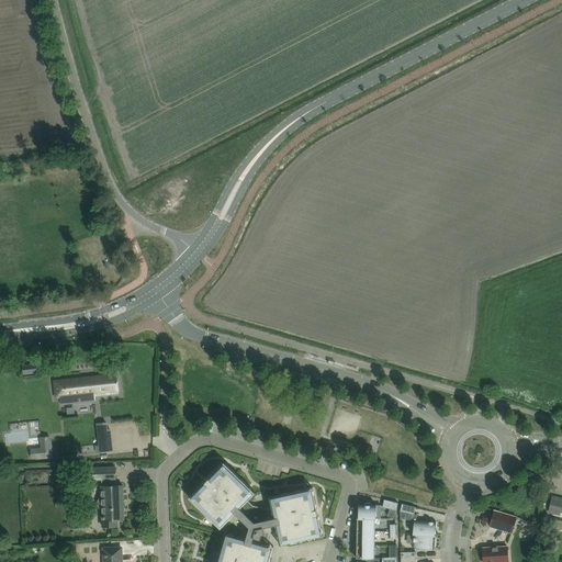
[(22,366),(23,374),(37,372),(36,363),(22,366)]
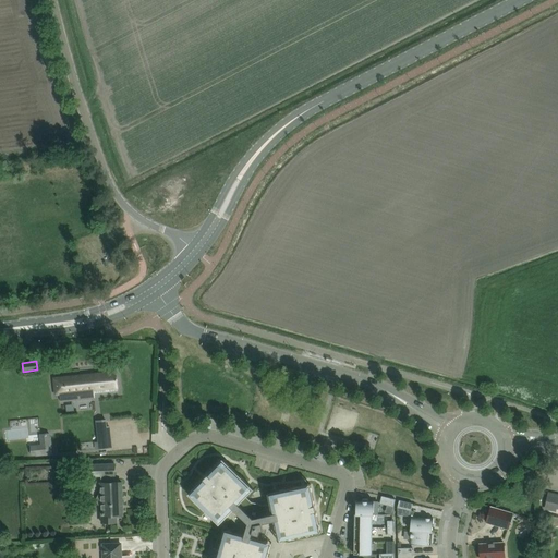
[(60,395),(61,402),(95,398),(94,390),(118,388),(116,372),(53,378),(56,395),(60,395)]
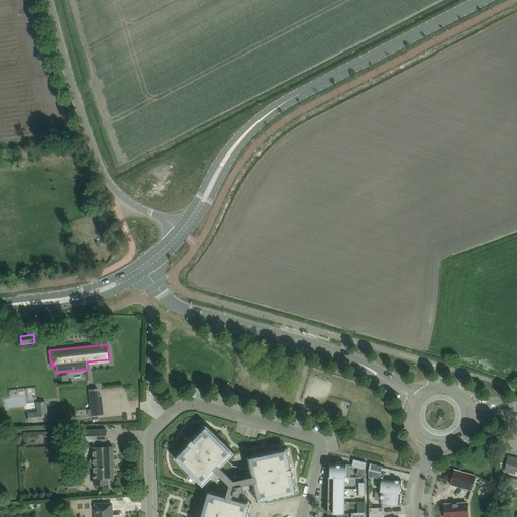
[(89,396),(90,409),(88,410),(88,416),(104,415),(102,395),(99,395),(89,396)]
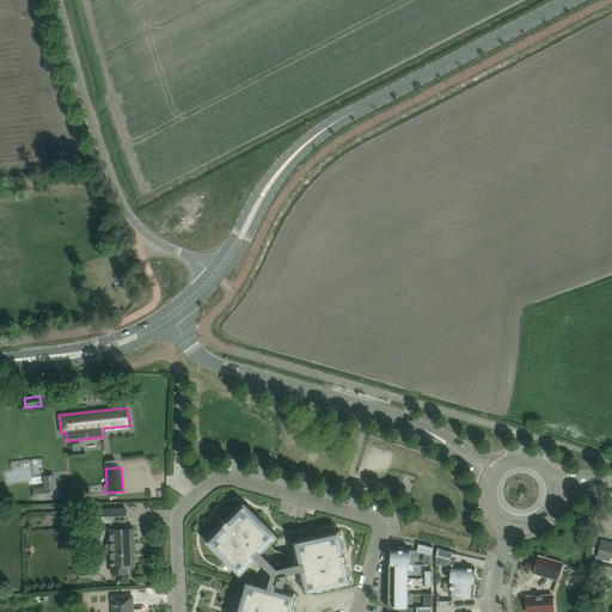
[(44,488),(32,489),(34,500),(38,500),(38,501),(59,499),(56,478),(55,478),(54,475),(43,476),(44,488)]
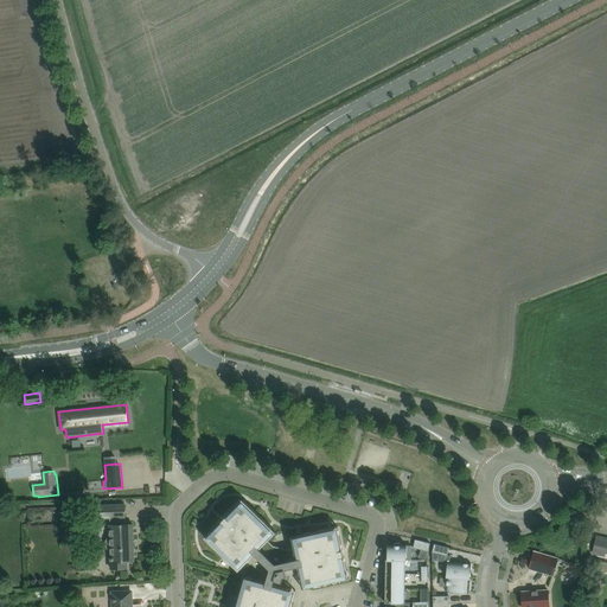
[(302,589),(347,580),(349,580),(338,526),(291,537),(296,558),(279,563),(273,561),(260,549),(276,532),(242,499),(204,538),(238,570),(248,561),(260,572),(257,580),(243,575),(234,606),(291,606),(295,590),(273,583),(274,581),(281,582),(282,577),(299,574),(302,589)]
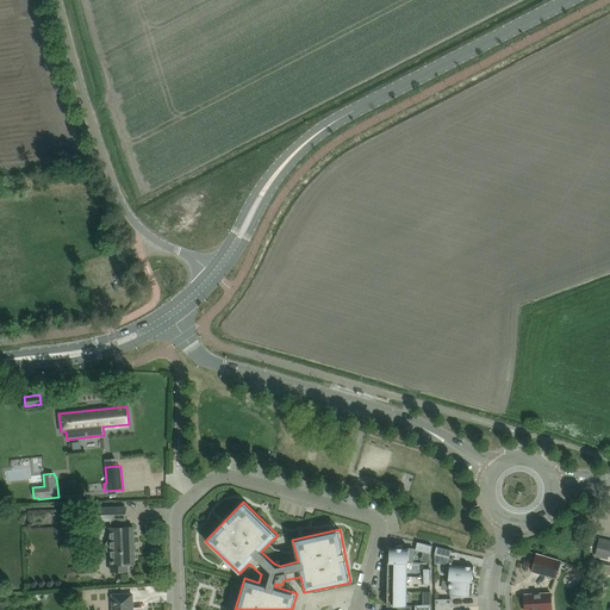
[(101,521),(111,520),(111,528),(110,528),(111,541),(107,541),(106,543),(106,547),(106,549),(109,552),(111,552),(112,572),(128,571),(128,564),(135,564),(134,527),(122,528),(122,520),(125,520),(125,508),(101,509),(101,521)]
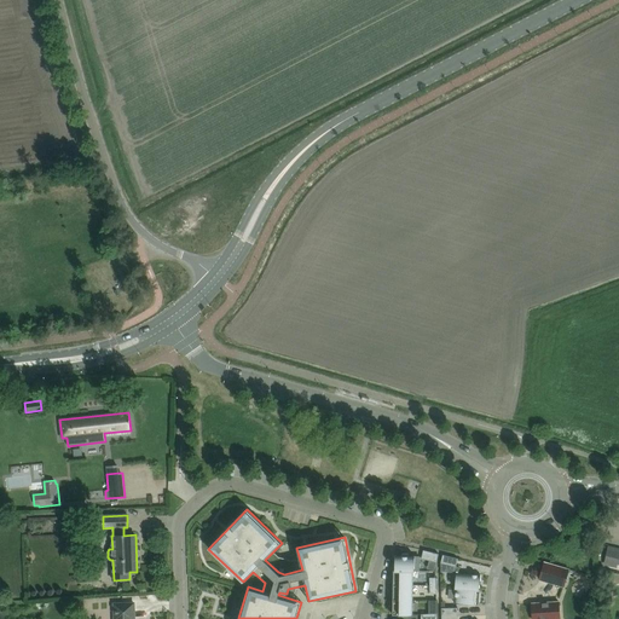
[(606,559),(605,567),(615,570),(617,565),(618,565),(618,549),(608,548),(606,559)]
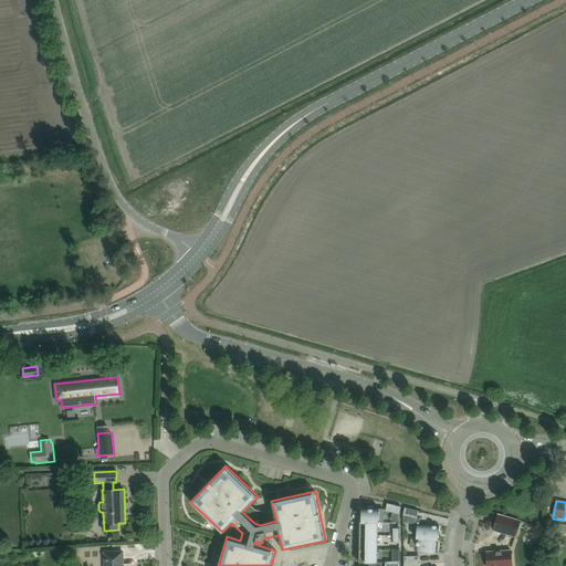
[(387,503),(385,511),(399,514),(401,506),(387,503)]
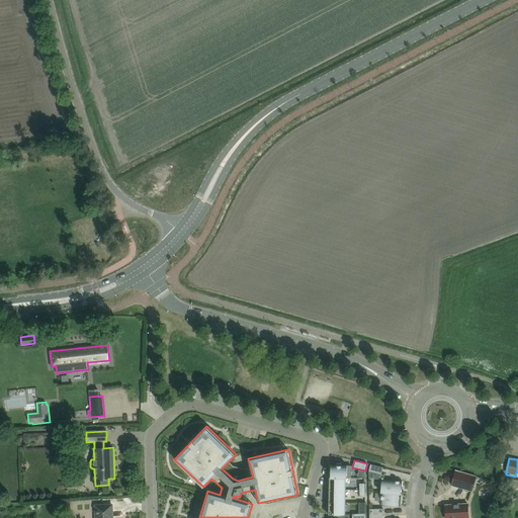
[(351,465),(347,465),(341,465),(341,463),(337,463),(337,465),(331,465),(331,478),(346,478),(351,478),(351,465)]
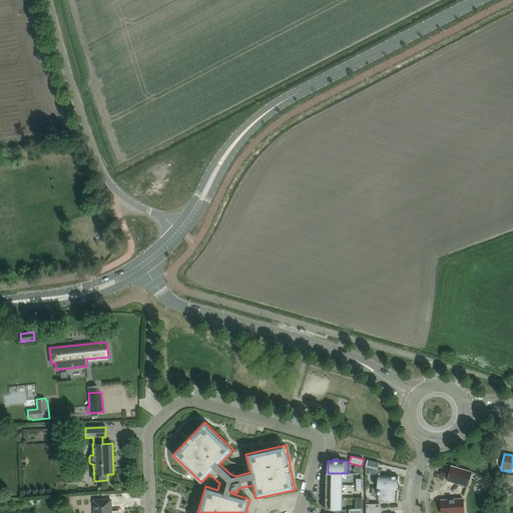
[(367,460),(365,467),(365,473),(366,474),(376,474),(377,470),(378,470),(380,463),(367,460)]
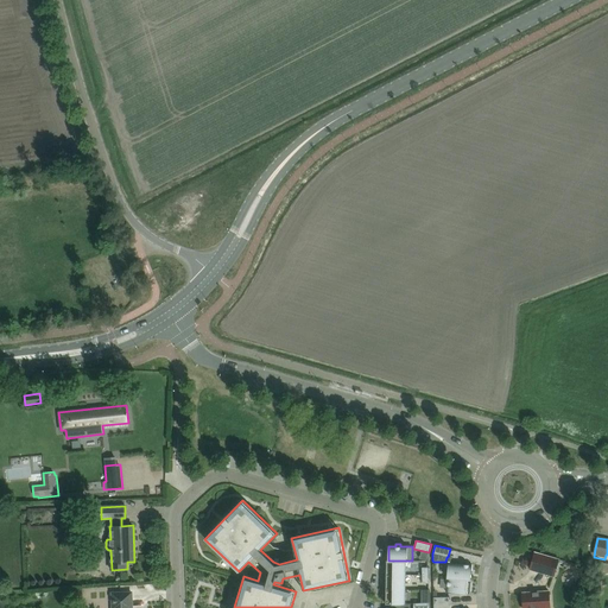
[(553,576),(558,559),(534,552),(530,569),(553,576)]
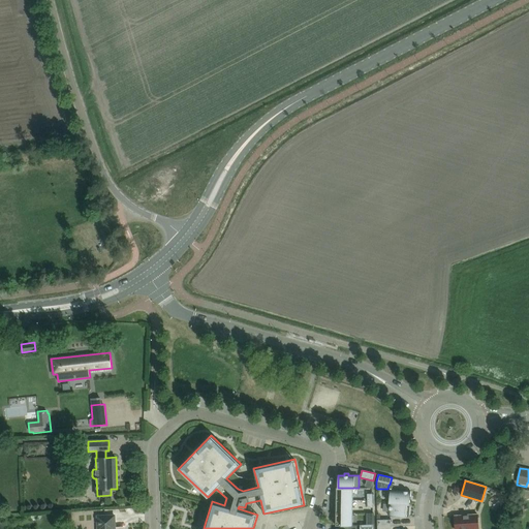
[(353,488),(338,488),(336,488),(336,499),(352,499),(352,489),(353,489),(353,488)]
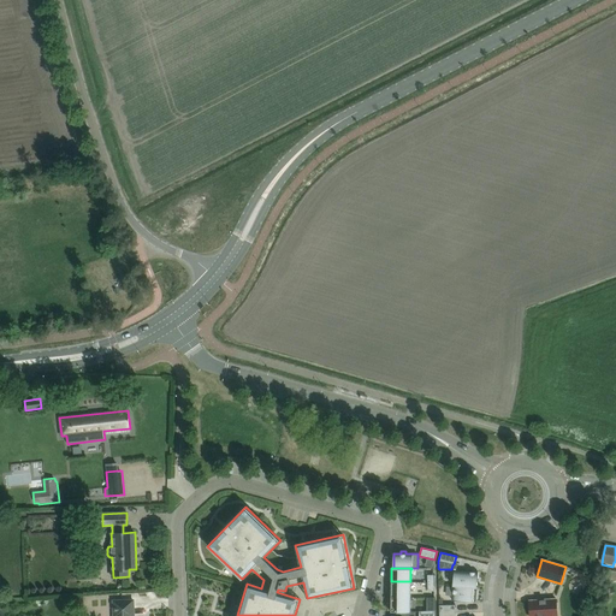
[(454,572),(452,586),(477,587),(478,573),(454,572)]
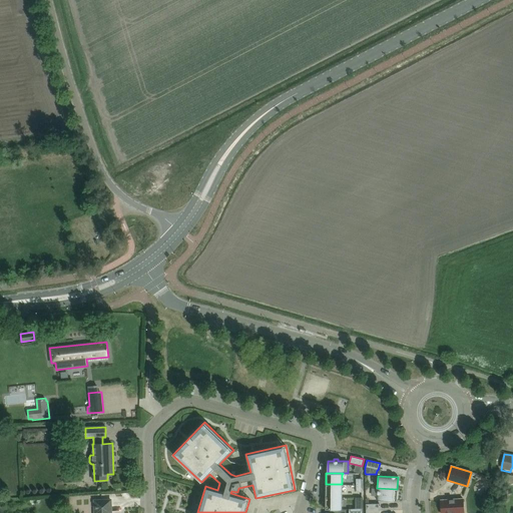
[(484,489),(490,487),(488,481),(482,482),(484,489)]
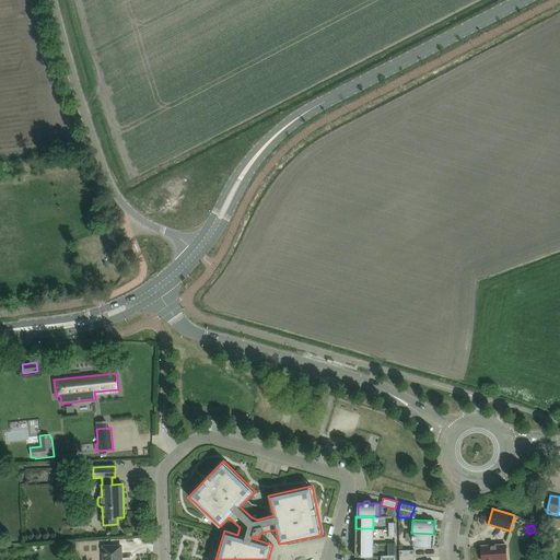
[(356,528),(356,541),(373,541),(373,528),(356,528)]
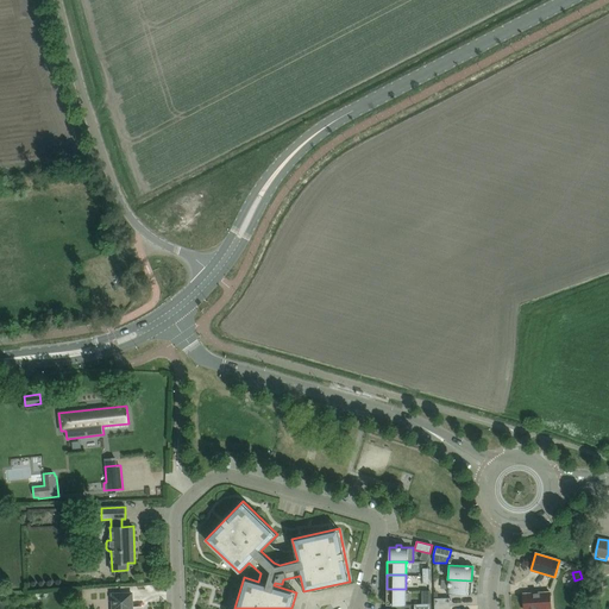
[(472,581),(471,581),(447,579),(447,594),(471,595),(472,581)]
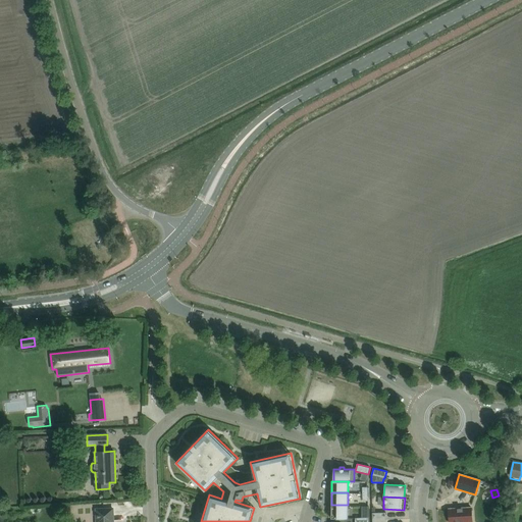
[(348,519),(348,505),(331,505),(331,518),(348,519)]
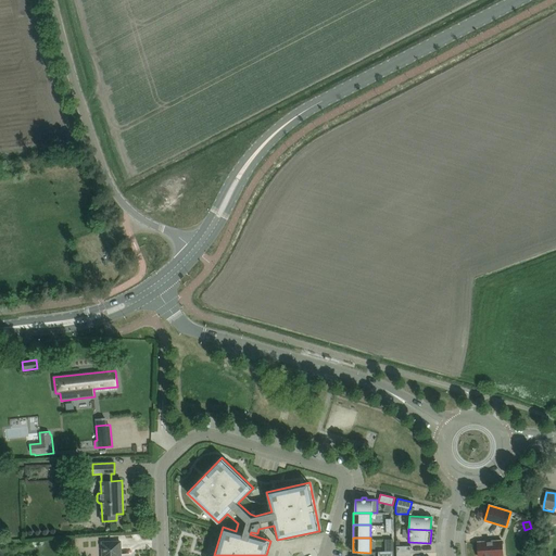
[(502,555),(502,540),(478,542),(478,555),(502,555)]
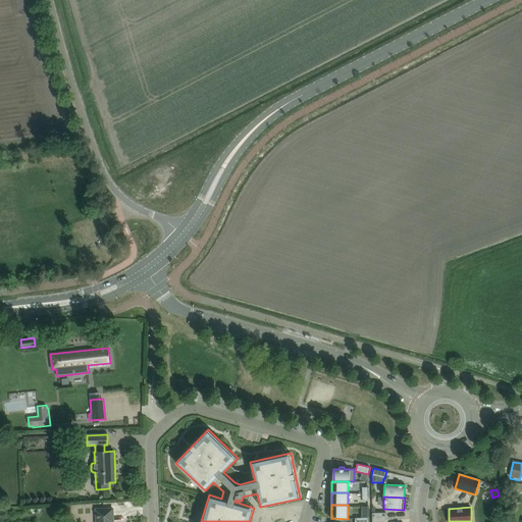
[(113,521),(113,509),(96,509),(96,521),(113,521)]
